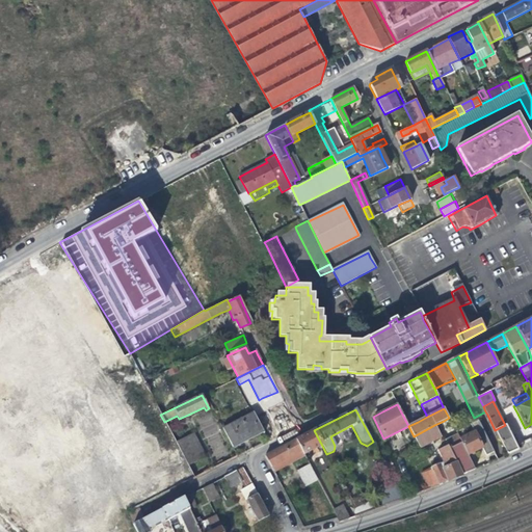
[(249,439),(263,432),(262,431),(253,413),(221,428),(231,448),(249,439)]
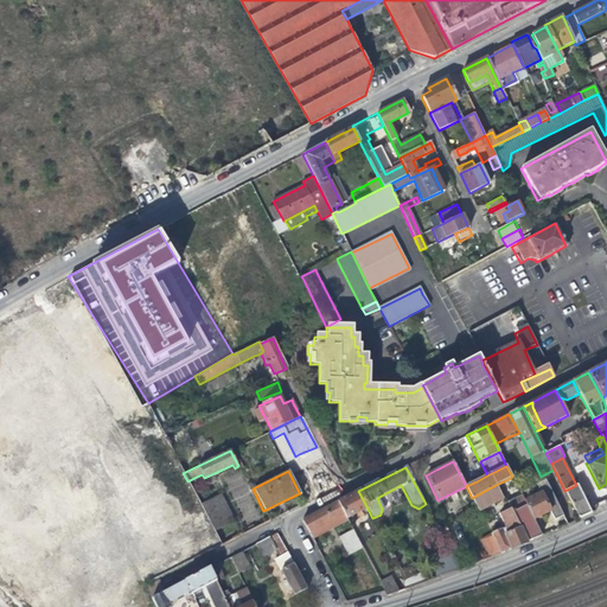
[(506,480),(515,498),(521,494),(521,493),(518,491),(517,487),(512,477),(506,480)]
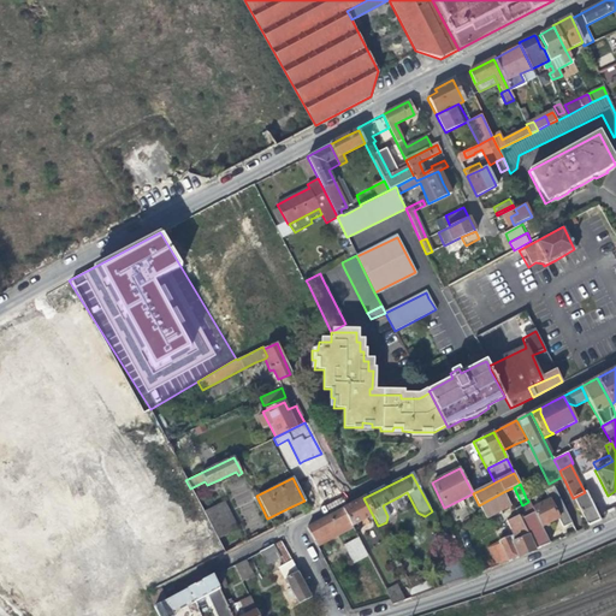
[(329,487),(303,499),(304,501),(309,511),(335,498),(329,487)]
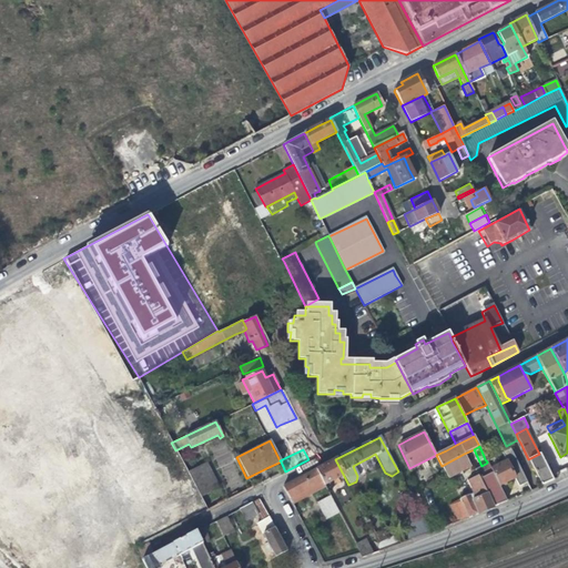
[(470,465),(464,454),(442,466),(447,477),(470,465)]
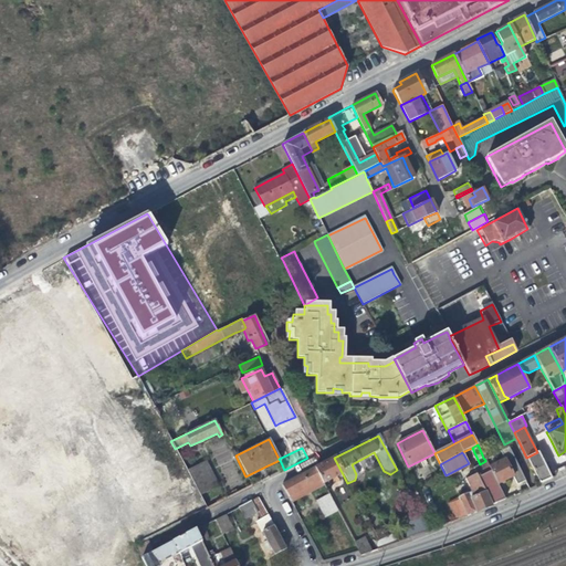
[(551,479),(537,452),(526,458),(540,484),(551,479)]
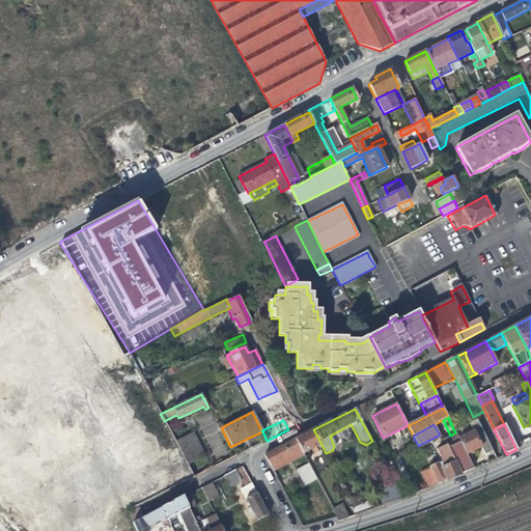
[(463,428),(455,431),(455,432),(467,454),(477,449),(481,447),(480,445),(487,442),(480,428),(466,435),(463,428)]
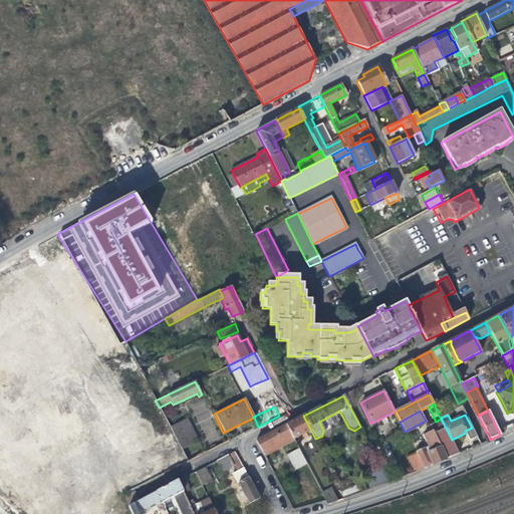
[(293,440),(311,431),(303,416),(298,419),(285,426),(291,436),(293,440)]
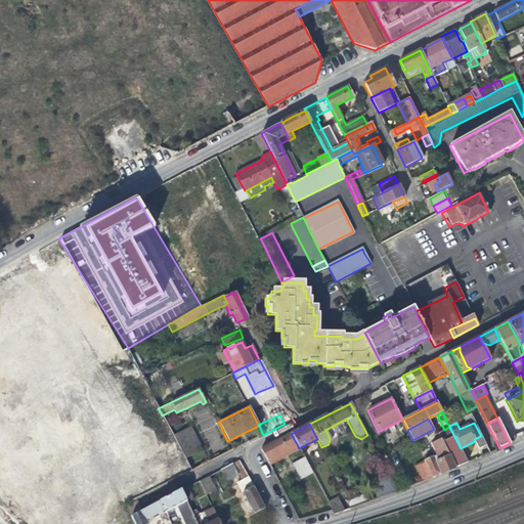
[(457,462),(465,457),(461,448),(449,427),(444,430),(438,433),(454,465),(454,467),(459,465),(457,462)]
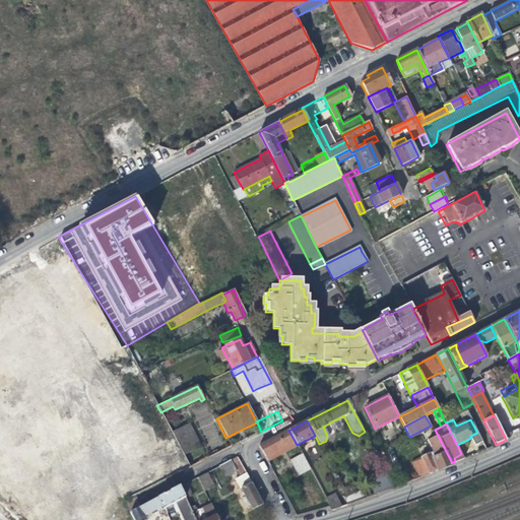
[(172,433),(183,456),(198,448),(187,426),(172,433)]
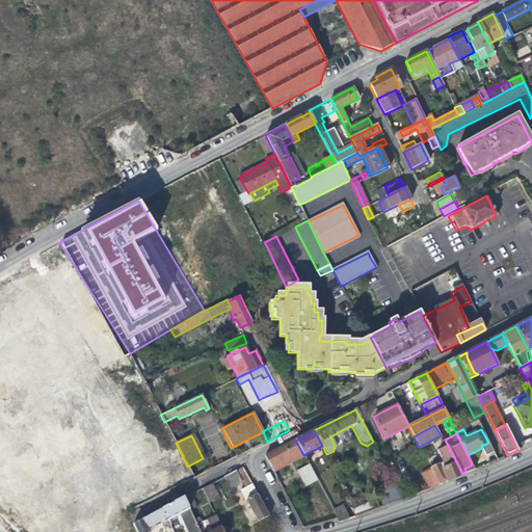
[(443,461),(429,468),(439,484),(449,480),(462,475),(461,474),(461,472),(445,440),(442,441),(444,446),(436,450),(443,461)]
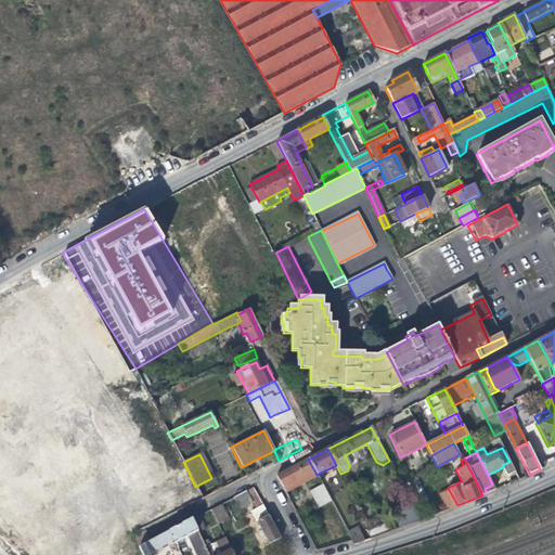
[(282,488),(314,470),(308,460),(275,476),(279,482),(282,488)]
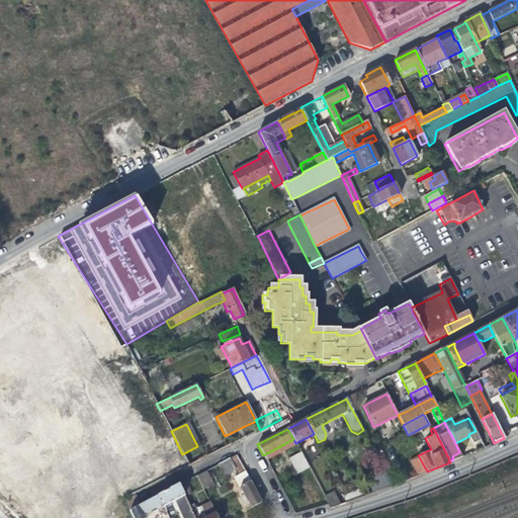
[(309,468),(300,452),(289,458),(297,473),(309,468)]
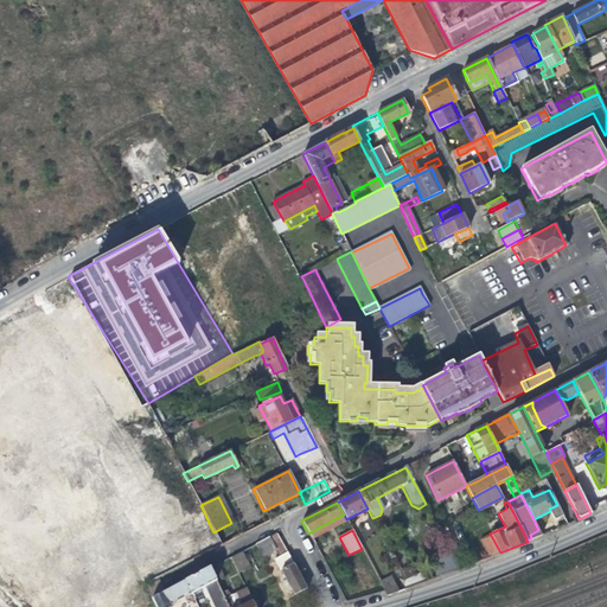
[(276,534),(268,537),(275,550),(283,545),(276,534)]
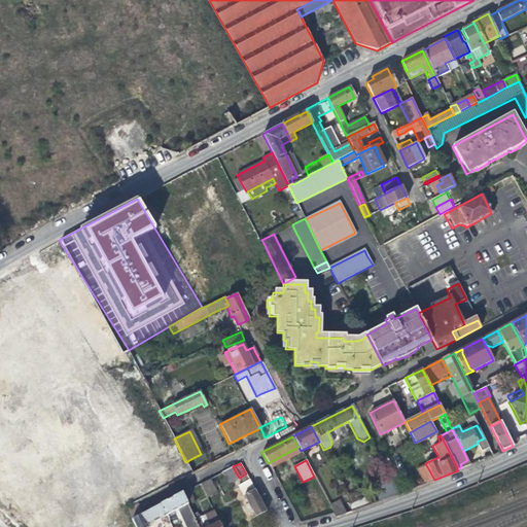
[(419,470),(425,484),(434,480),(425,463),(420,466),(419,470)]
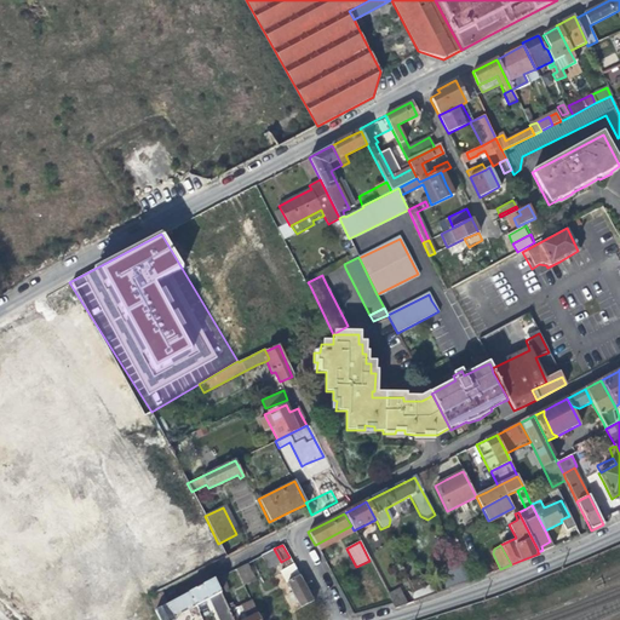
[(267,569),(281,562),(274,549),(260,556),(267,569)]
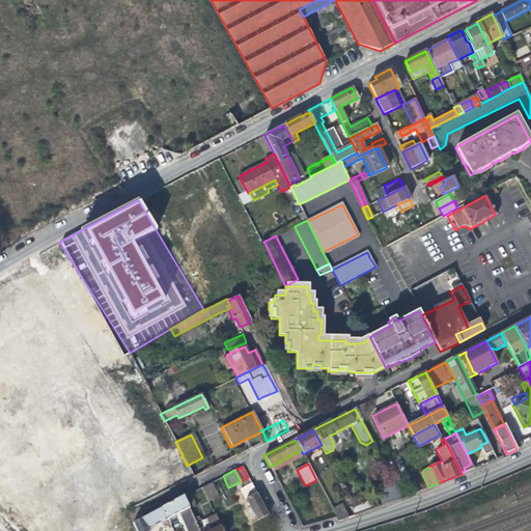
[(385,502),(402,496),(395,481),(380,490),(382,494),(378,497),(380,500),(381,503),(385,502)]
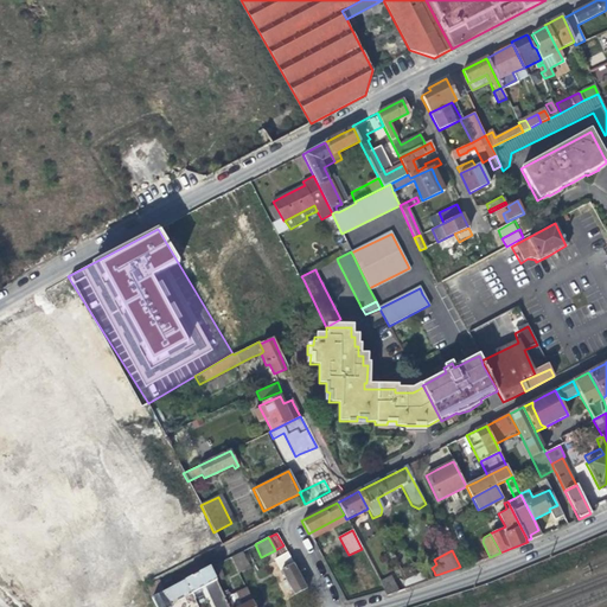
[(249,574),(240,553),(230,557),(240,577),(246,575),(249,574)]
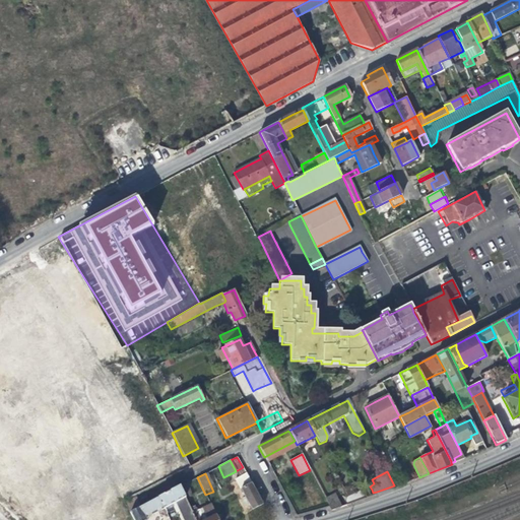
[(252,511),(263,505),(246,473),(235,479),(244,497),(252,511)]
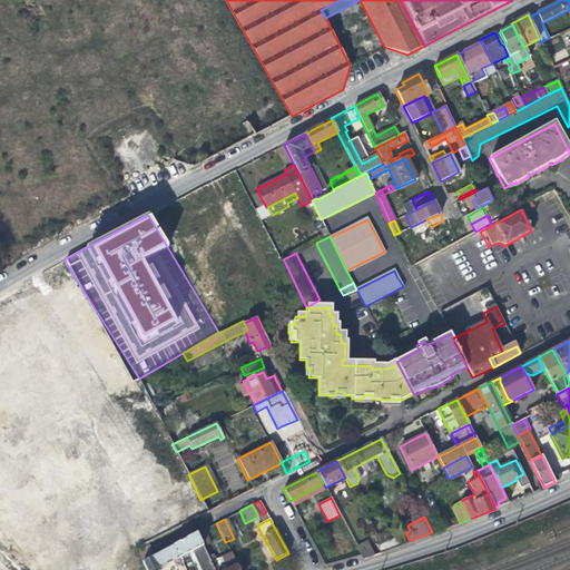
[(212,569),(207,558),(202,547),(196,533),(195,534),(193,528),(173,538),(175,544),(172,547),(177,559),(187,553),(190,552),(198,569),(212,569)]
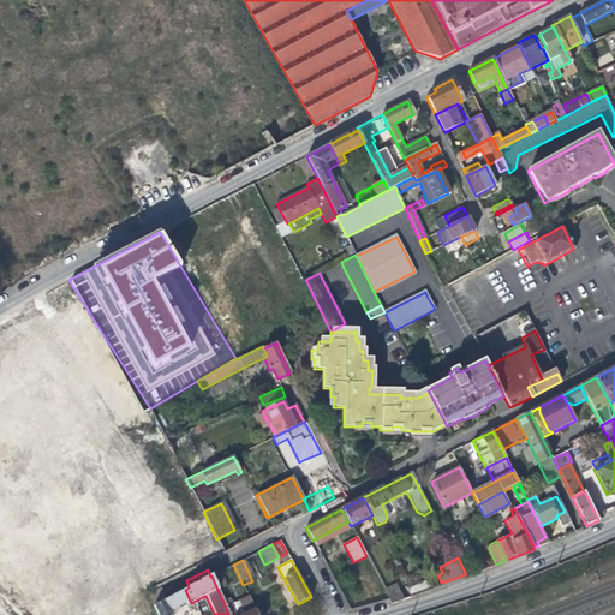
[(227,585),(220,572),(212,575),(218,590),(227,585)]
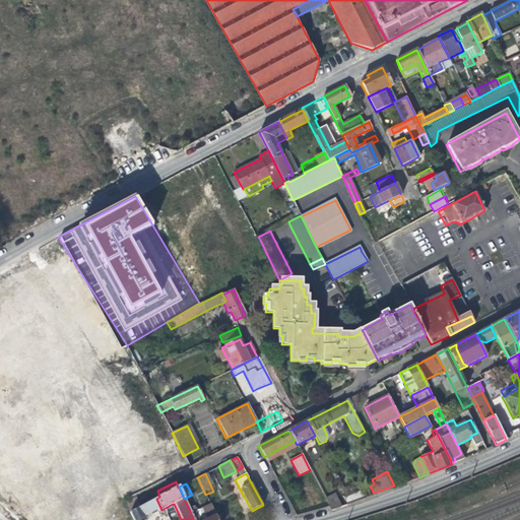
[(326,496),(330,505),(332,508),(337,507),(341,505),(335,492),(326,496)]
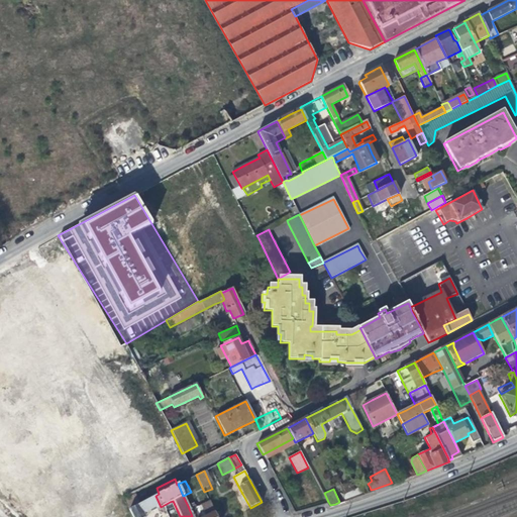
[(355,490),(344,492),(347,499),(360,495),(358,490),(355,490)]
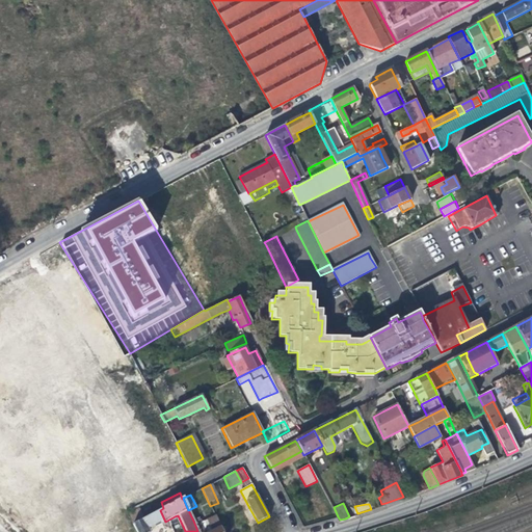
[(126,514),(129,519),(140,513),(138,509),(126,514)]
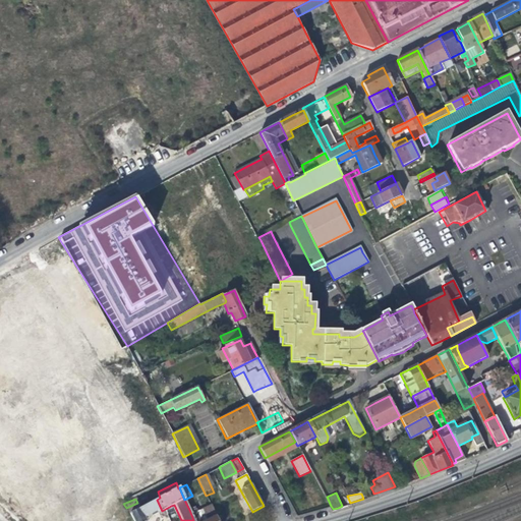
[(140,508),(128,514),(132,520),(145,520),(143,519),(152,516),(162,511),(157,500),(140,508)]
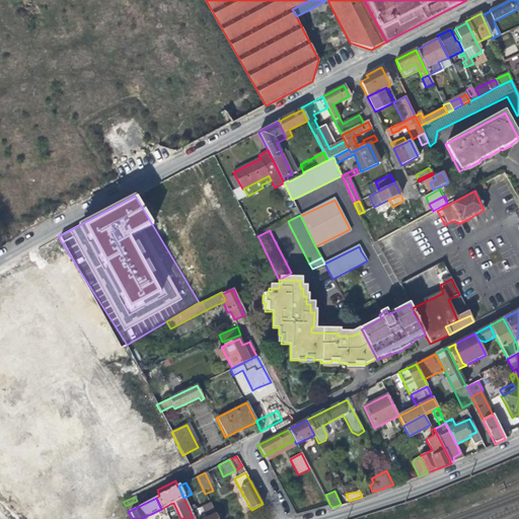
[(140,506),(137,501),(126,506),(128,512),(140,506)]
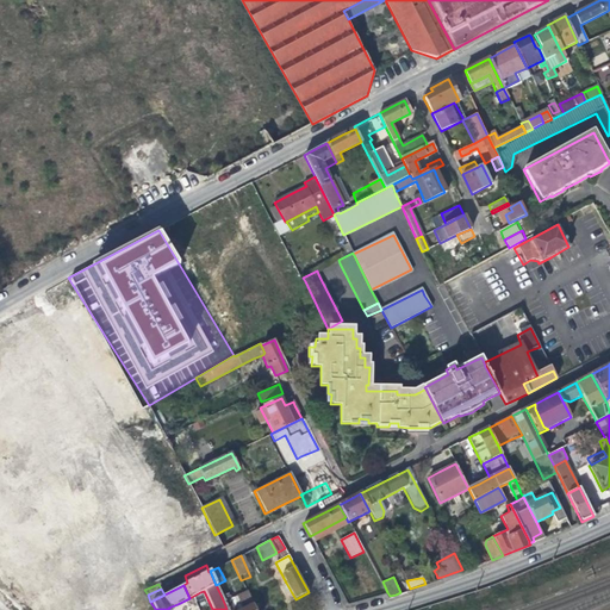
[(226,595),(222,597),(226,609),(253,609),(246,591),(236,596),(242,609),(240,609),(235,609),(230,599),(229,597),(228,597),(226,595)]
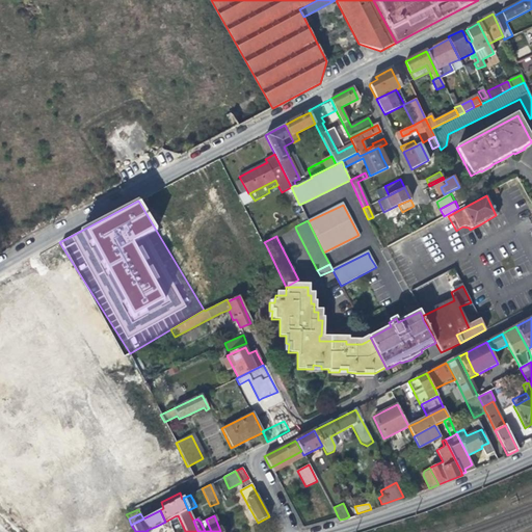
[(206,520),(201,523),(205,531),(209,531),(211,531),(206,520)]
